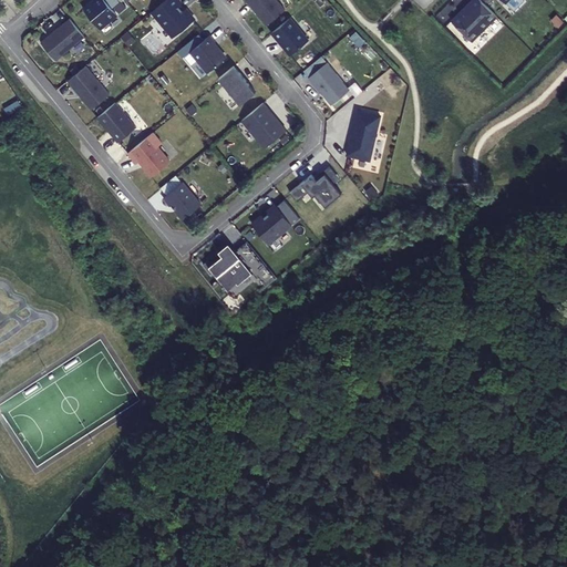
[(94,0),(84,9),(100,28),(116,14),(104,0),(96,0),(95,1),(94,0)]
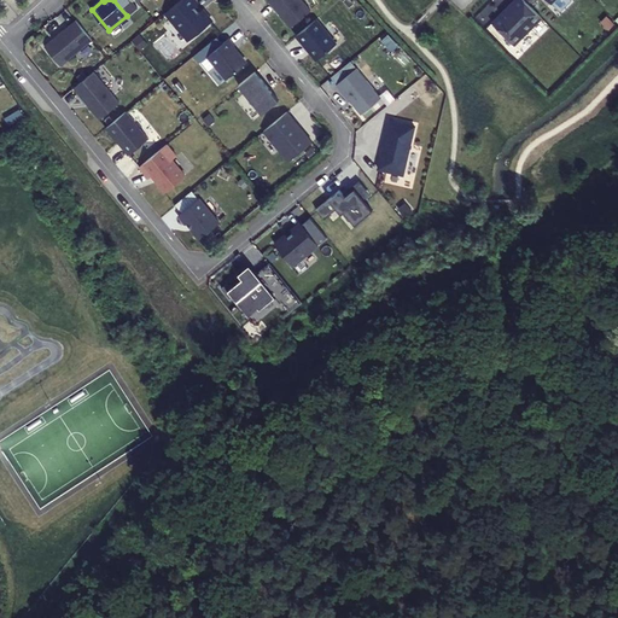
[(279,0),(297,22),(318,5),(313,0),(279,0)]
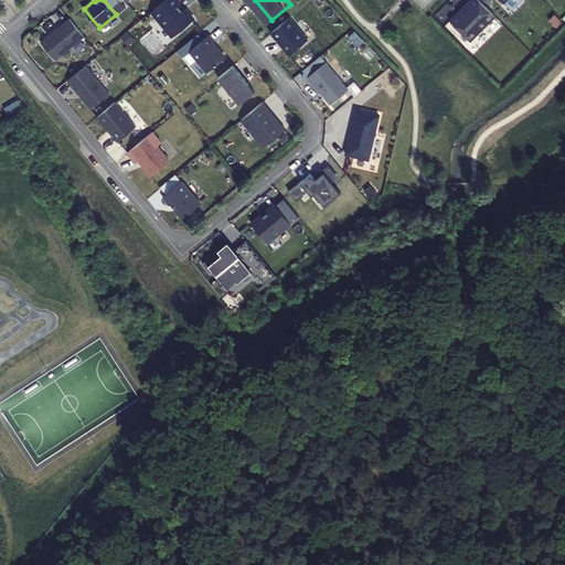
[(479,0),(469,0),(450,20),(470,41),(496,16),(479,0)]
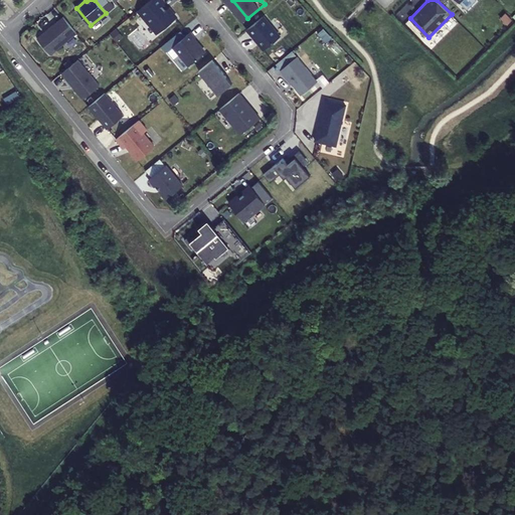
[(264,16),(246,29),(264,50),(281,36),(264,16)]
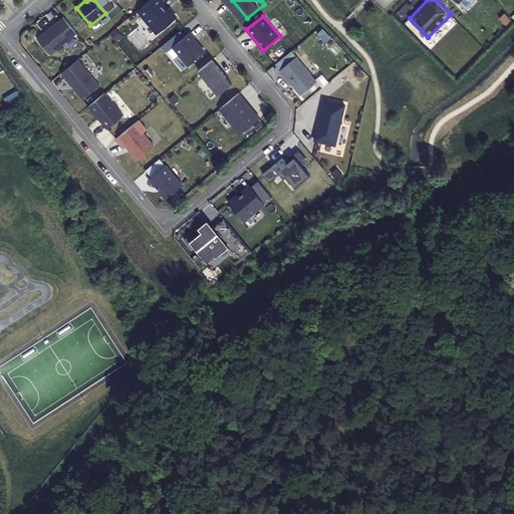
[(77,33),(63,17),(37,38),(51,55),(77,33)]
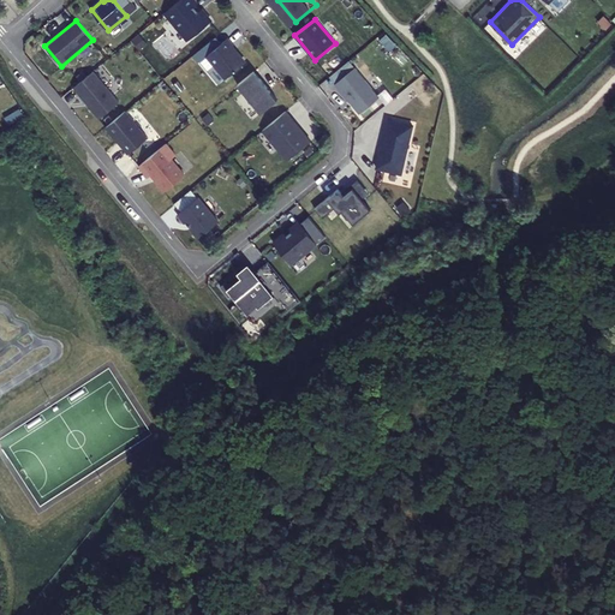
[(227,39),(208,55),(227,78),(245,63),(232,47),(233,46),(227,39)]
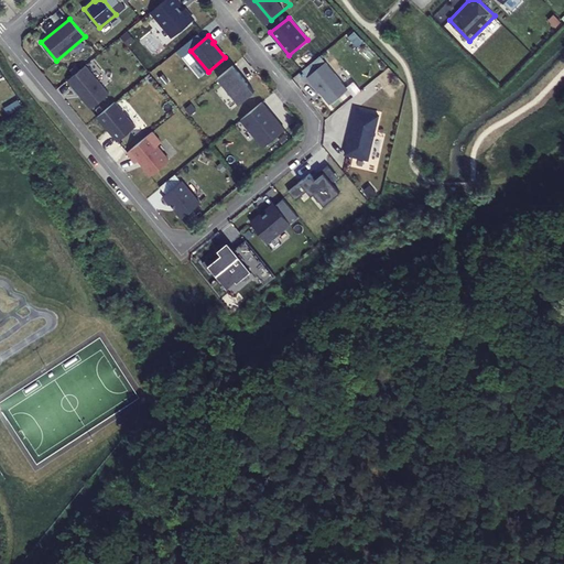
[(321,56),(302,71),(329,105),(348,89),(321,56)]
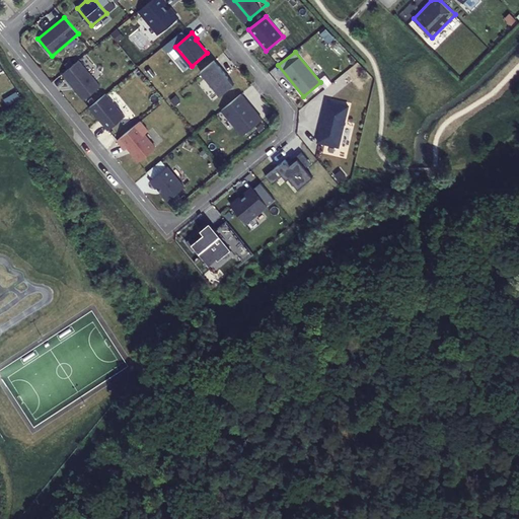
[(79,60),(62,74),(84,100),(100,86),(79,60)]
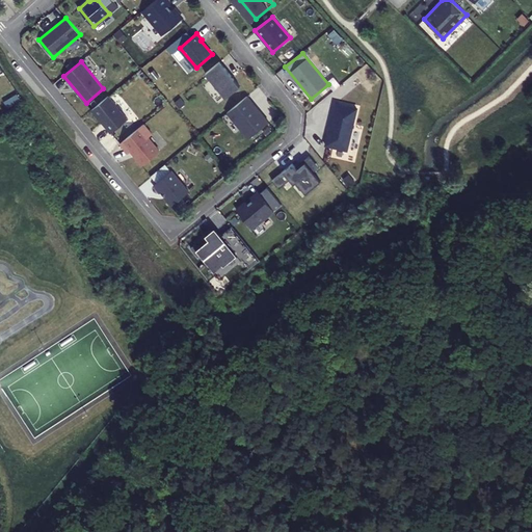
[(240,86),(220,61),(206,73),(227,98),(240,86)]
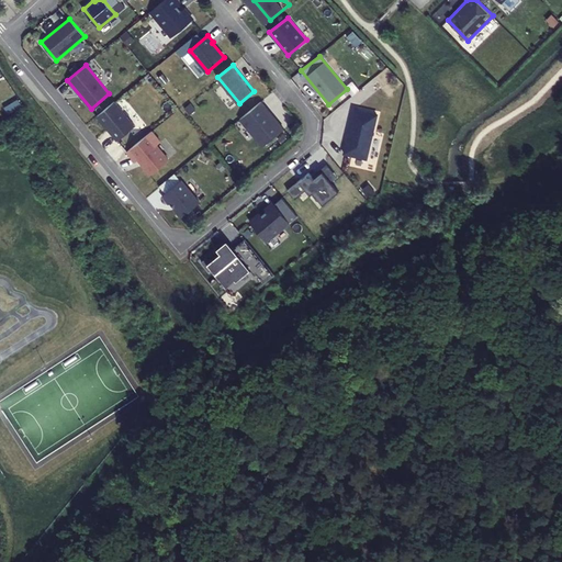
[(167,115),(176,109),(169,100),(160,107),(167,115)]
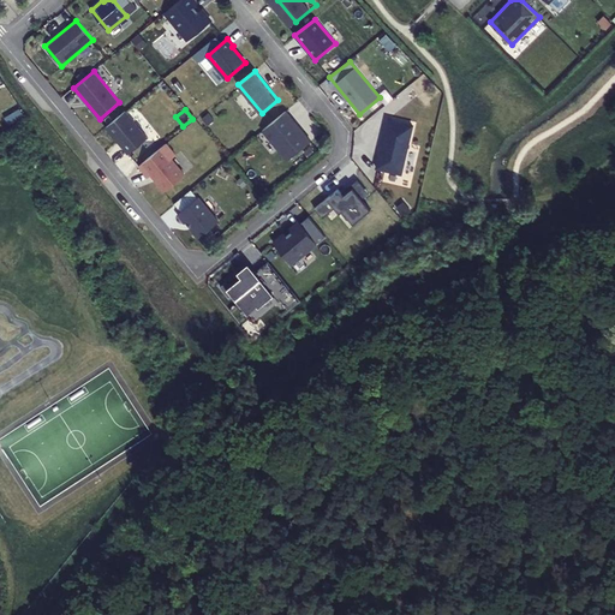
[(126,111),(106,127),(129,154),(148,138),(126,111)]
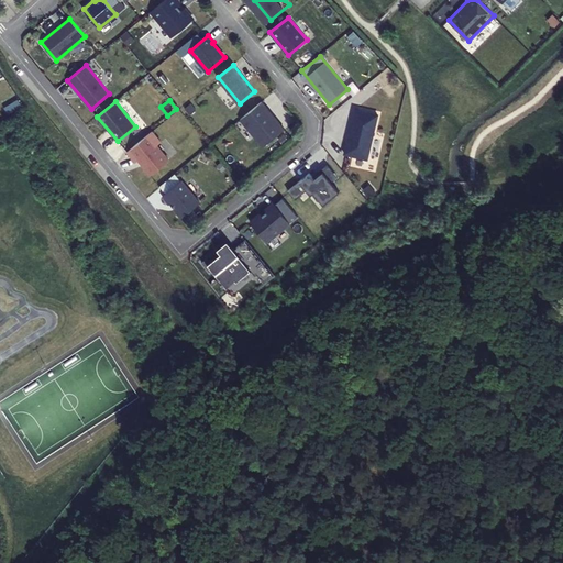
[(285,130),(262,102),(241,120),(263,147),(285,130)]
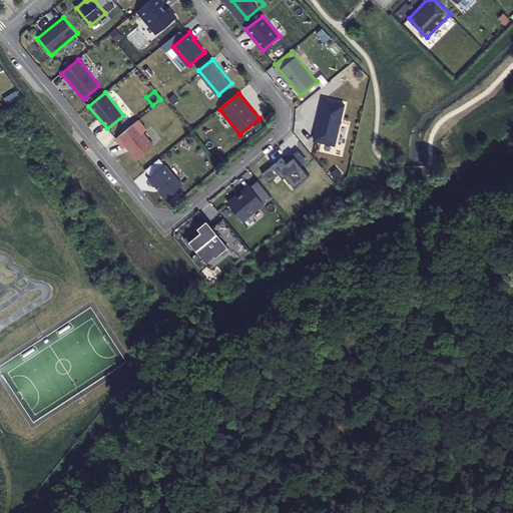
[(320,125),(318,125),(314,140),(335,145),(345,104),(324,99),(319,119),(321,120),(320,125)]
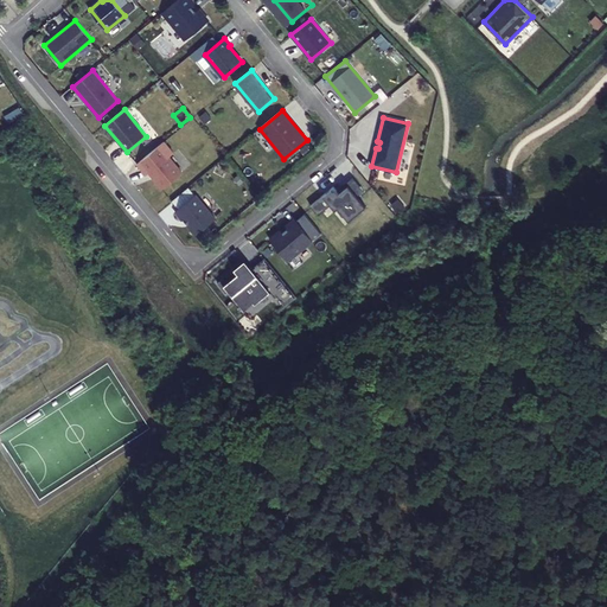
[(164,141),(138,164),(147,176),(149,172),(154,178),(153,179),(163,190),(183,173),(170,157),(173,153),(164,141)]
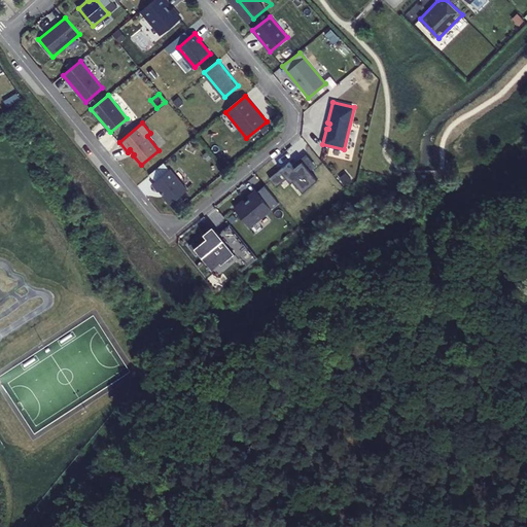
[(294,168),(303,161),(311,171),(316,166),(307,154),(292,166),(294,168)]
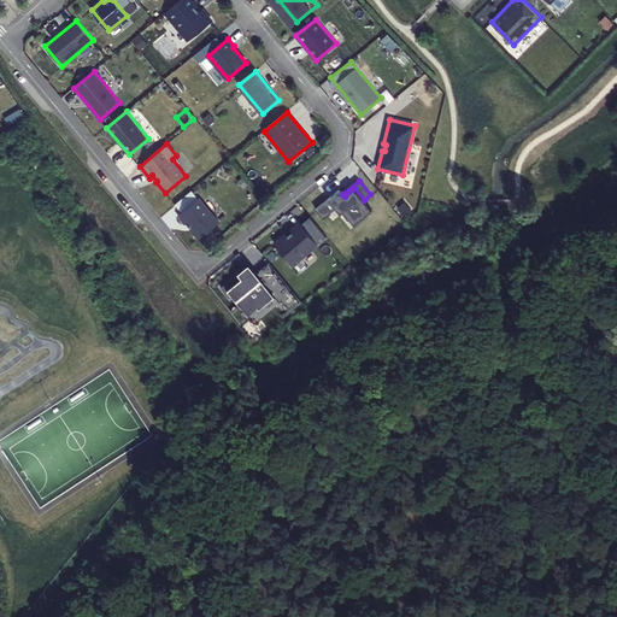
[(340,189),(316,210),(324,219),(336,209),(341,215),(344,212),(354,224),(372,210),(364,200),(354,188),(345,197),(342,194),(340,189)]
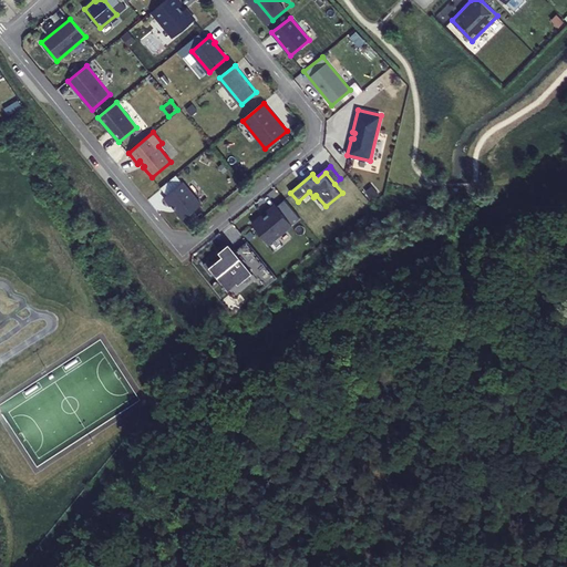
[(172,205),(175,209),(175,212),(182,220),(202,205),(183,182),(164,198),(171,206),(172,205)]
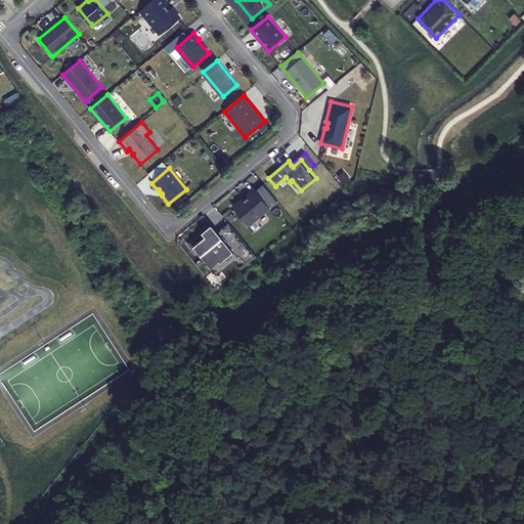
[(243,200),(233,207),(249,225),(277,201),(263,184),(256,190),(255,189),(248,195),(248,197),(244,201),(243,200)]
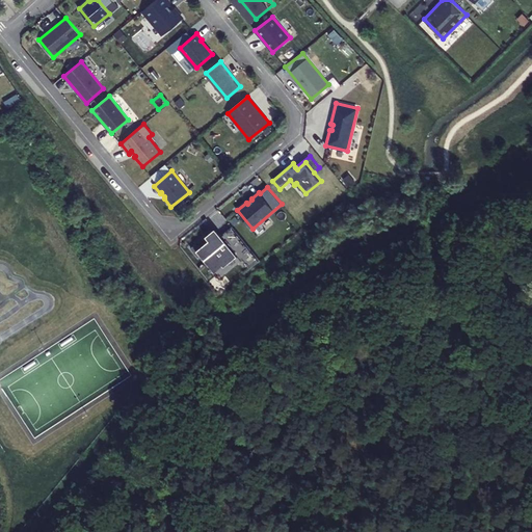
[(261,260),(232,225),(220,235),(216,239),(210,232),(190,247),(198,257),(201,256),(209,266),(208,267),(210,269),(211,268),(214,272),(235,255),(241,262),(243,260),(250,268),(261,260)]
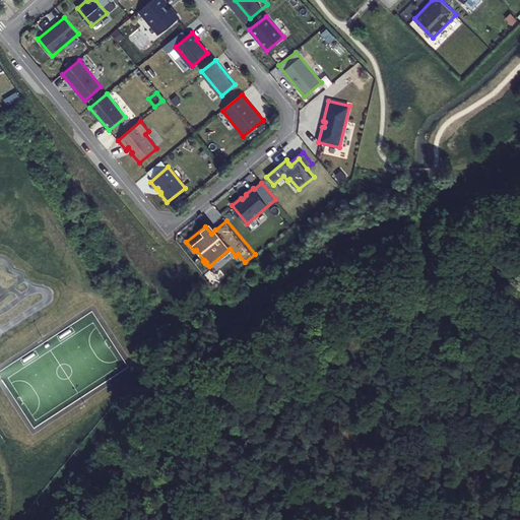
[(211,234),(215,230),(209,222),(205,226),(211,234)]
